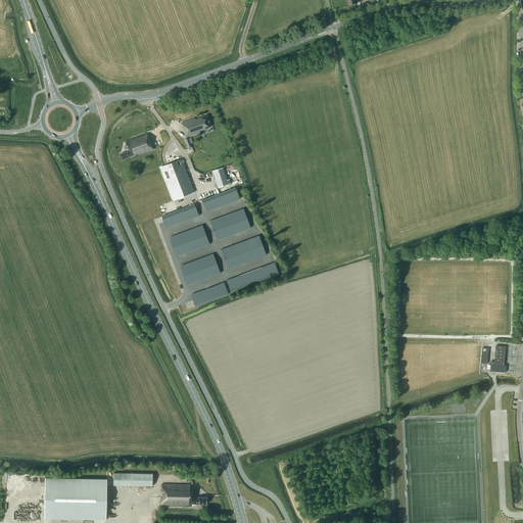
[(194,117),(181,123),(186,137),(188,137),(190,136),(200,133),(199,131),(210,127),(206,115),(195,120),(194,117)]
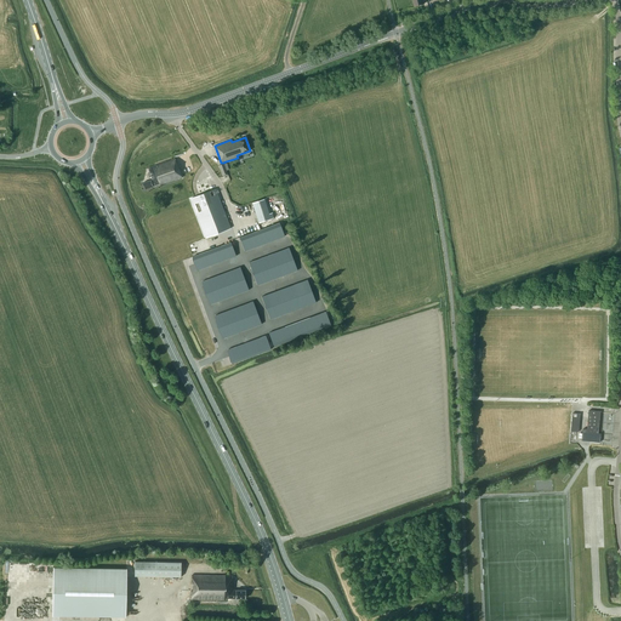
[(160,184),(182,177),(177,164),(175,159),(148,169),(152,180),(142,183),(144,189),(159,183),(160,184)]
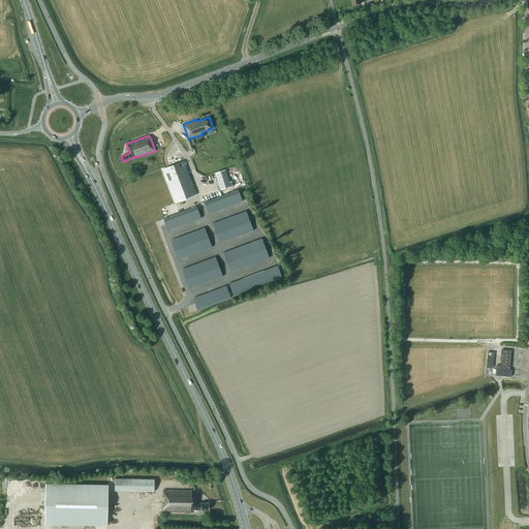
[(184,161),(162,169),(175,203),(196,194),(184,161)]
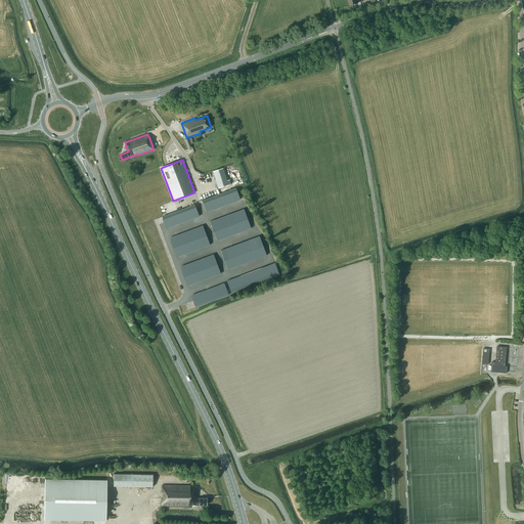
[(224,172),(223,168),(213,171),(218,188),(230,184),(229,179),(226,180),(224,172)]
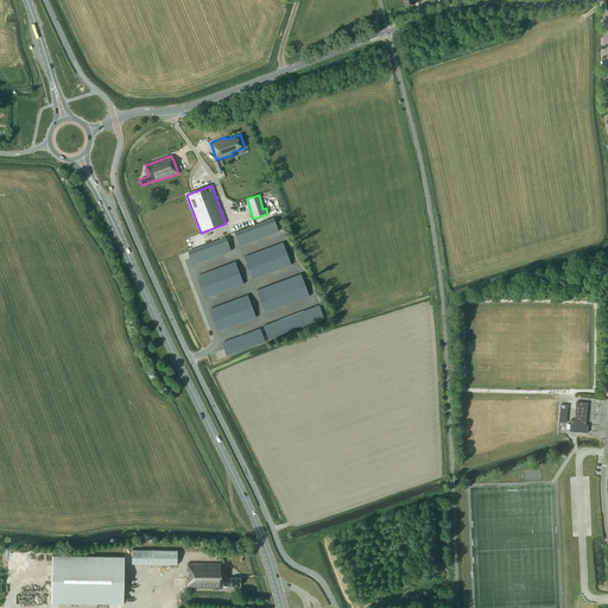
[(273,219),(263,222),(267,235),(279,232),(273,219)]
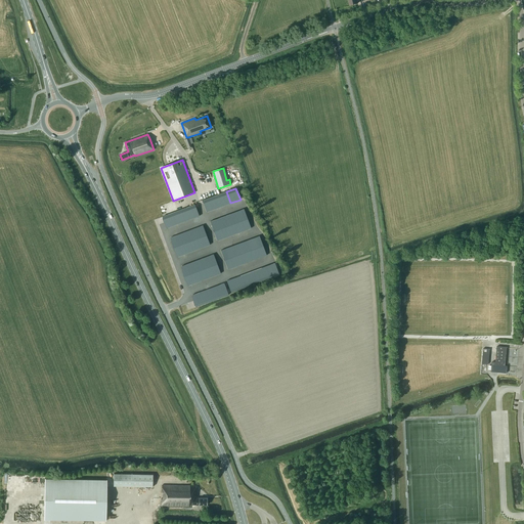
[(226,191),(217,195),(221,207),(230,203),(226,191)]
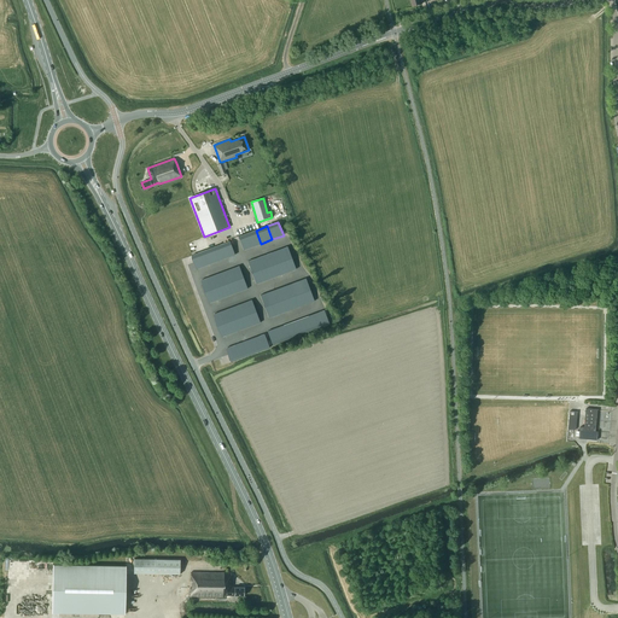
[(256,231),(244,234),(249,248),(261,244),(256,231)]
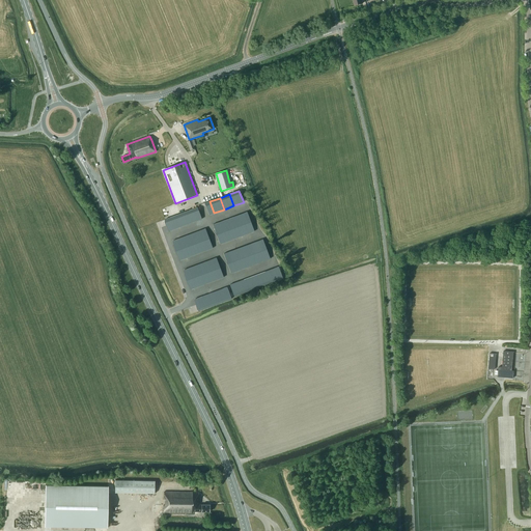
[(210,201),(204,203),(210,215),(214,213),(210,201)]
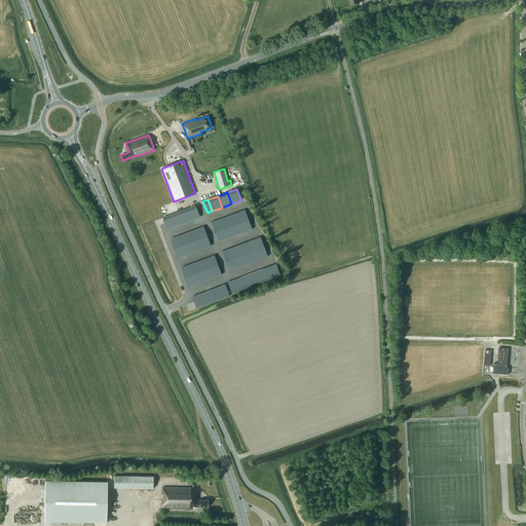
[(195,205),(190,208),(194,219),(200,217),(195,205)]
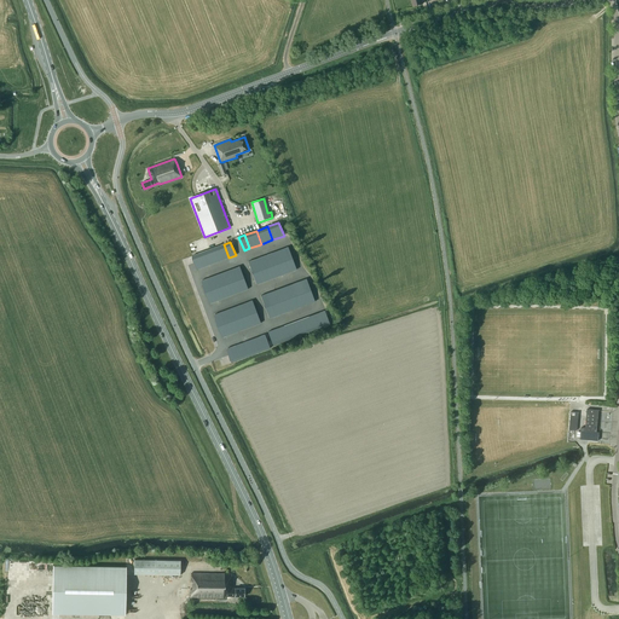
[(224,244),(218,246),(223,260),(229,258),(224,244)]
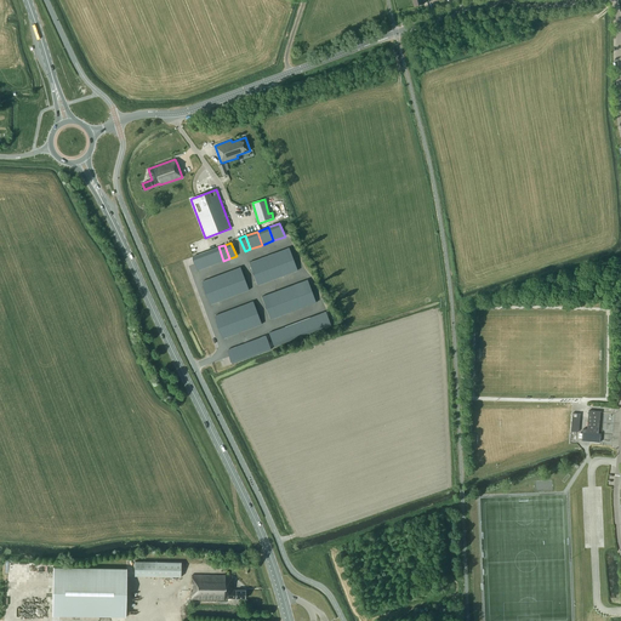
[(218,246),(212,249),(217,263),(223,261),(218,246)]
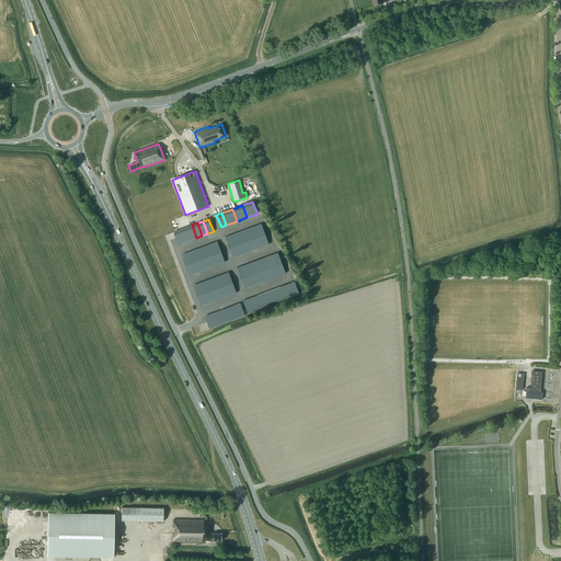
[(192,225),(185,227),(191,240),(196,238),(192,225)]
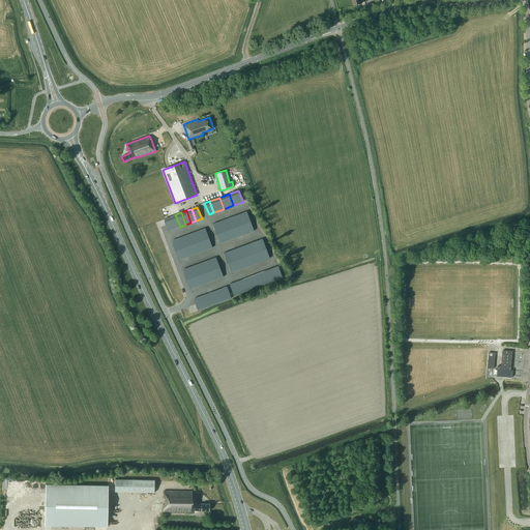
[(175,214),(170,216),(175,229),(180,227),(175,214)]
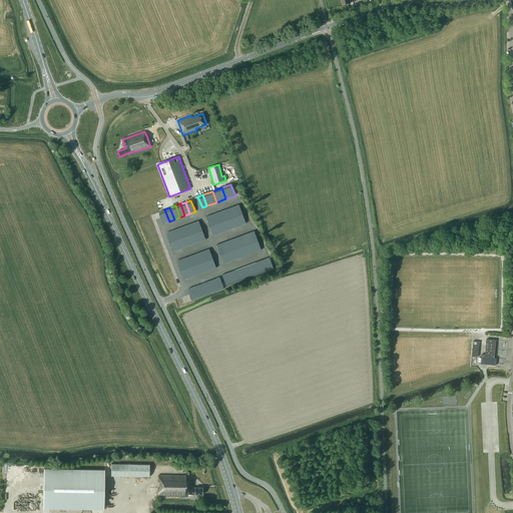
[(164,209),(159,211),(163,223),(169,221),(164,209)]
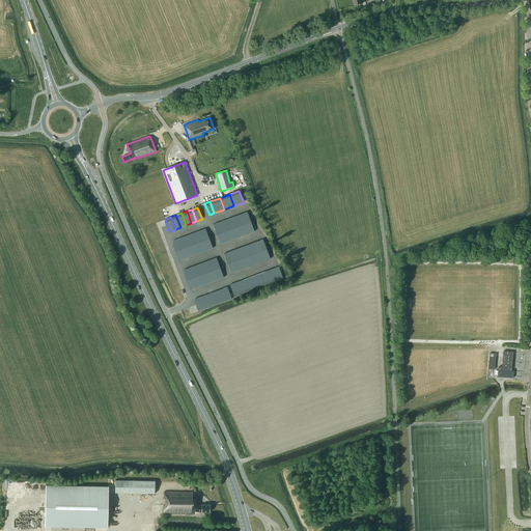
[(178,239),(173,240),(176,250),(182,248),(178,239)]
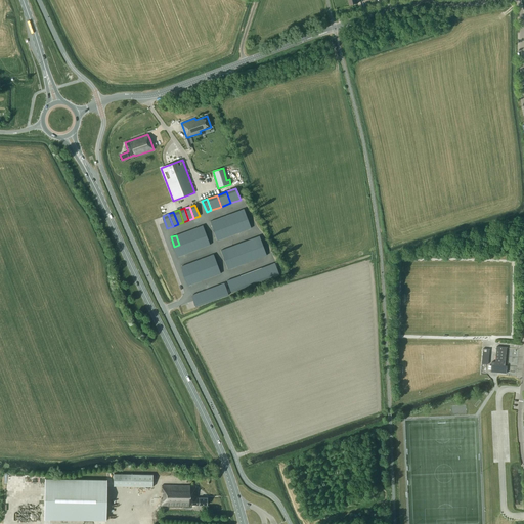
[(259,236),(255,237),(258,248),(263,246),(259,236)]
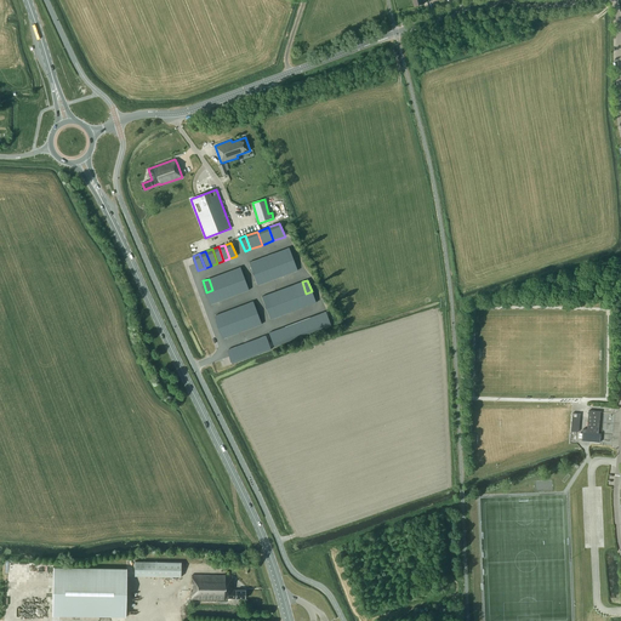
[(302,281),(296,284),(300,295),(306,294),(302,281)]
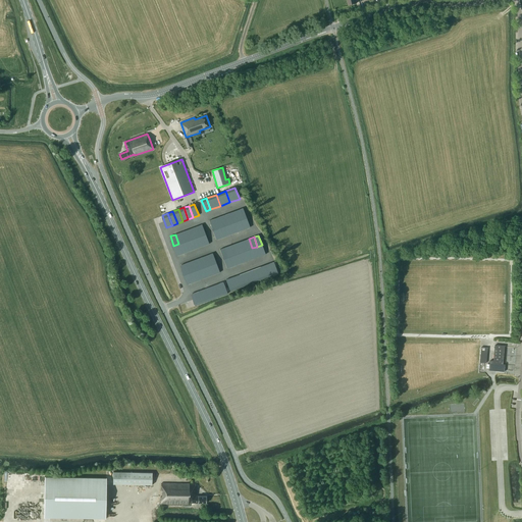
[(249,239),(244,241),(248,250),(252,248),(249,239)]
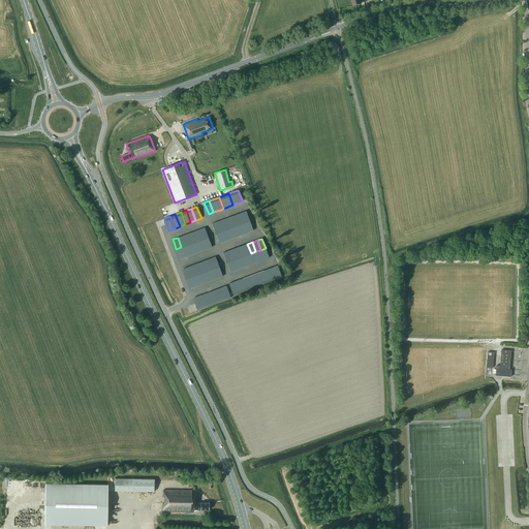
[(247,244),(242,245),(246,255),(251,253),(247,244)]
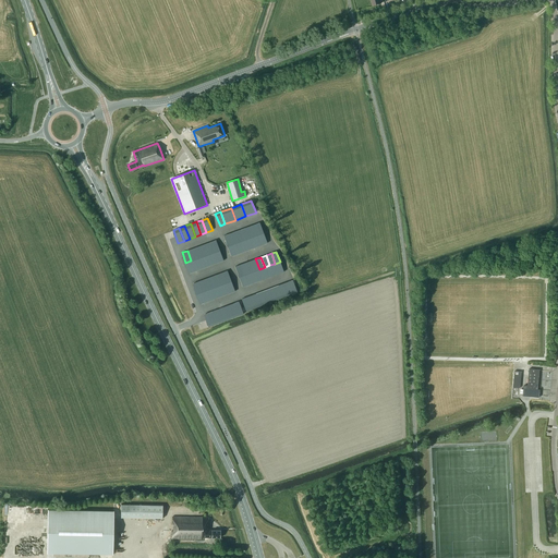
[(255,258),(251,261),(254,271),(259,269),(255,258)]
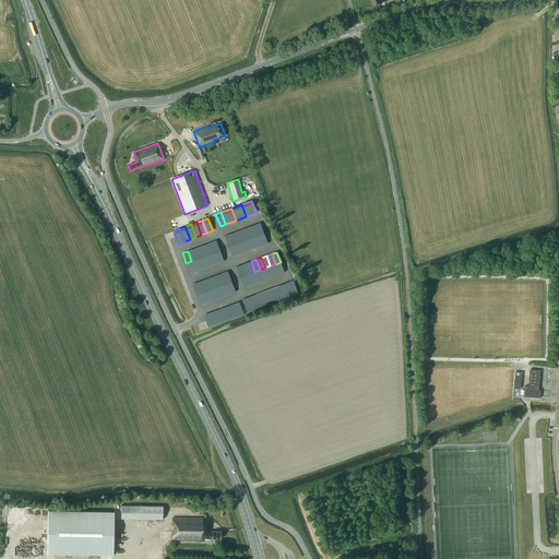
[(191,261),(186,263),(190,274),(195,272),(191,261)]
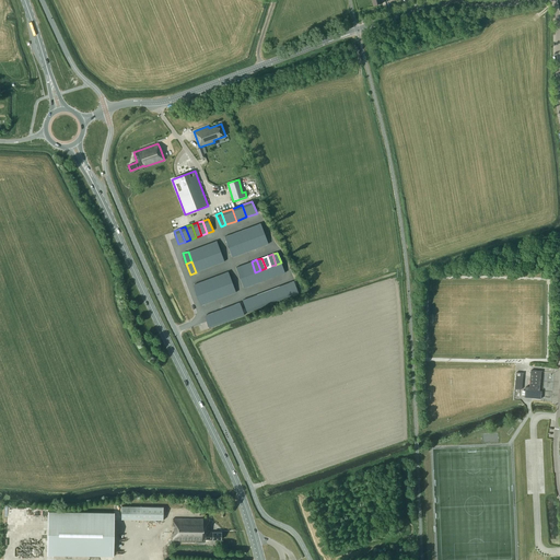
[(252,261),(246,264),(251,273),(255,272),(252,261)]
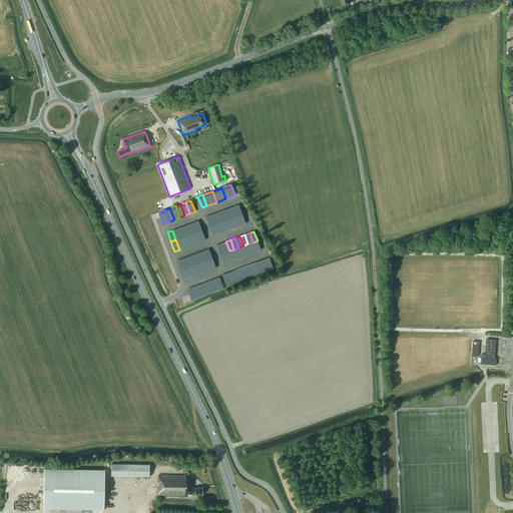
[(258,240),(252,242),(257,251),(261,249),(258,240)]
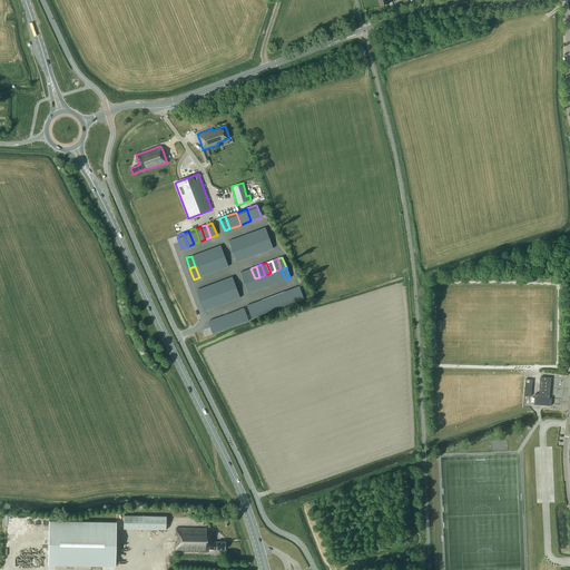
[(251,268),(245,271),(249,281),(255,278),(251,268)]
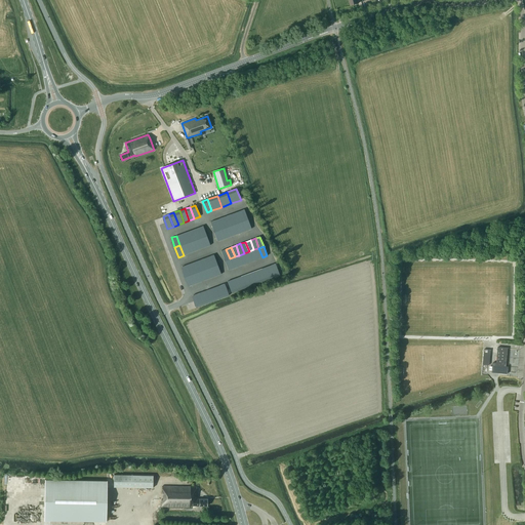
[(258,248),(253,249),(257,259),(263,257),(258,248)]
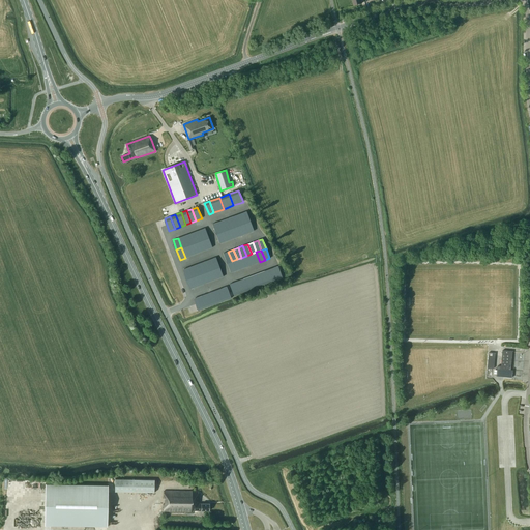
[(228,252),(224,253),(227,263),(232,261),(228,252)]
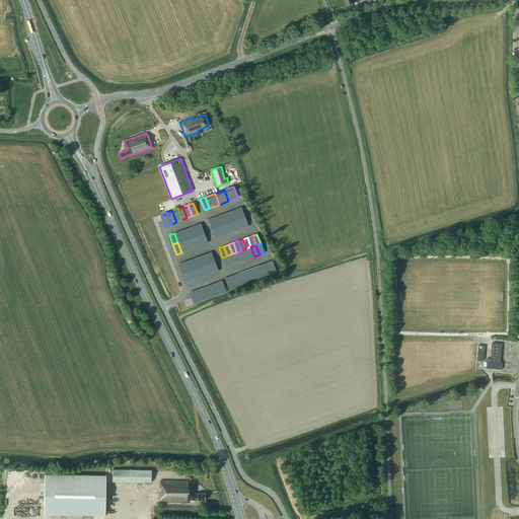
[(250,246),(246,248),(249,258),(254,256),(250,246)]
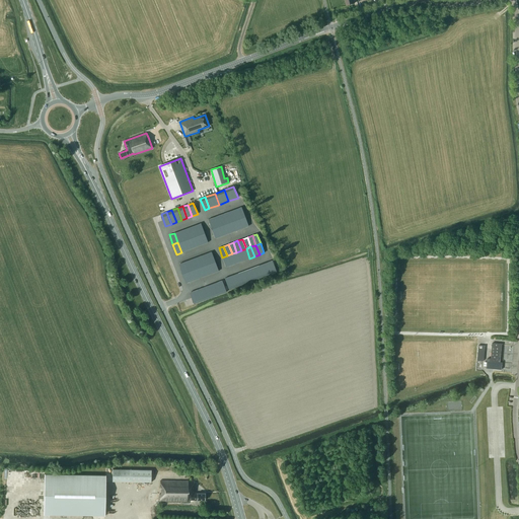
[(246,248),(241,250),(244,260),(249,258),(246,248)]
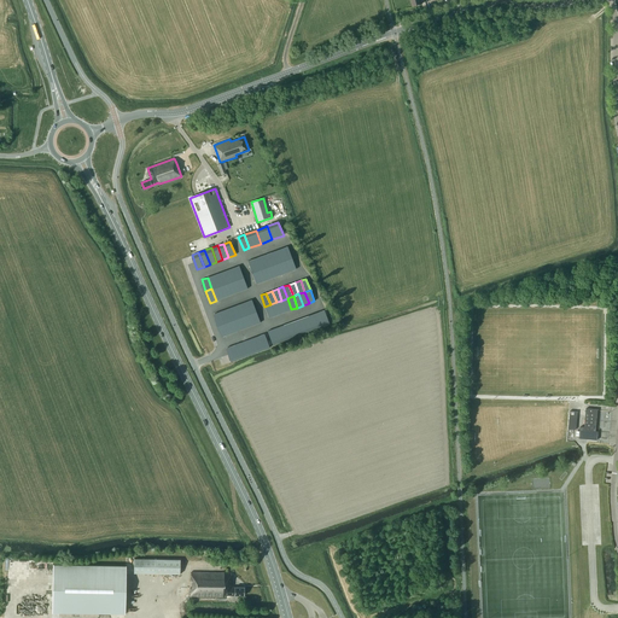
[(287,298),(281,301),(286,312),(291,309),(287,298)]
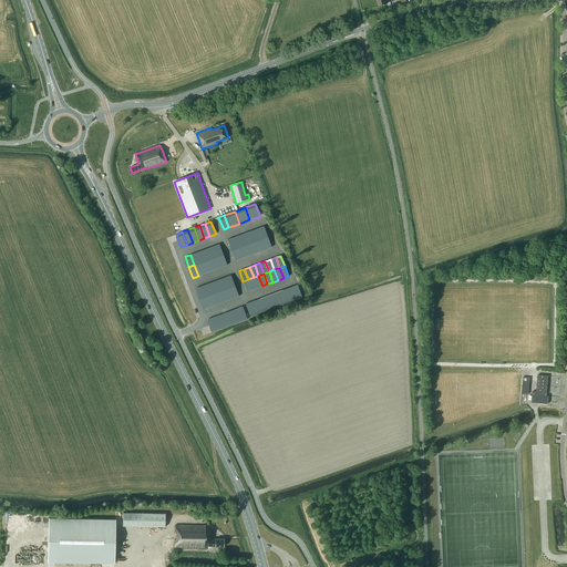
[(230,275),(225,277),(229,288),(235,286),(230,275)]
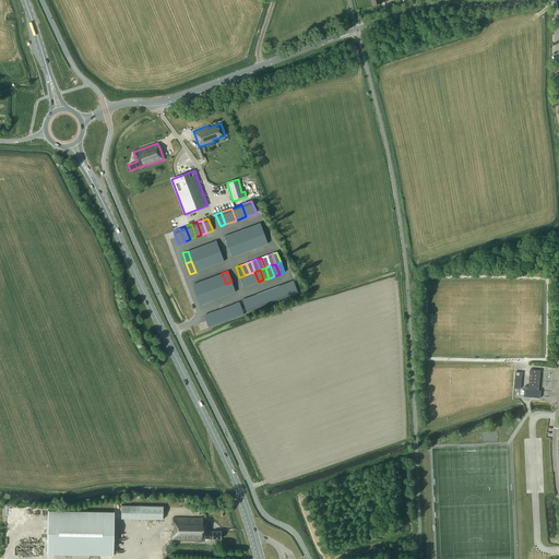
[(254,272),(250,273),(253,284),(259,282),(254,272)]
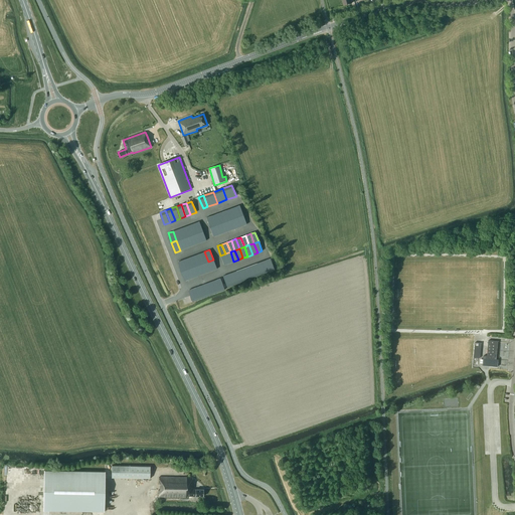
[(204,251),(199,253),(203,264),(208,262),(204,251)]
